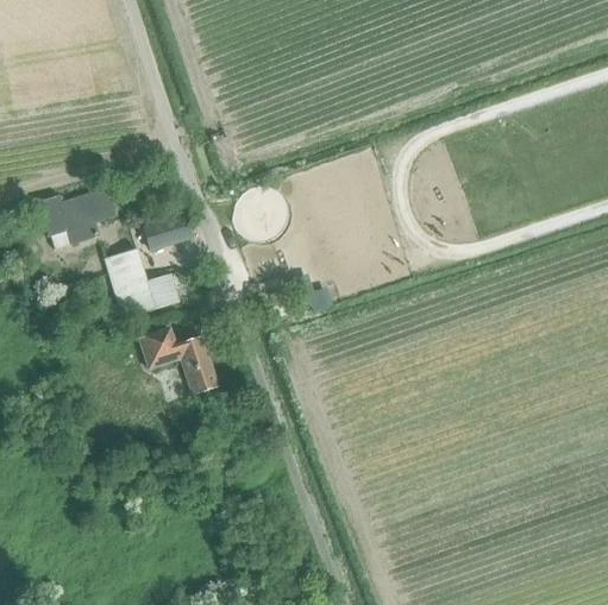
[(39,205),(44,219),(50,235),(68,229),(71,243),(96,234),(93,222),(113,215),(105,190),(61,205),(58,197),(39,205)]
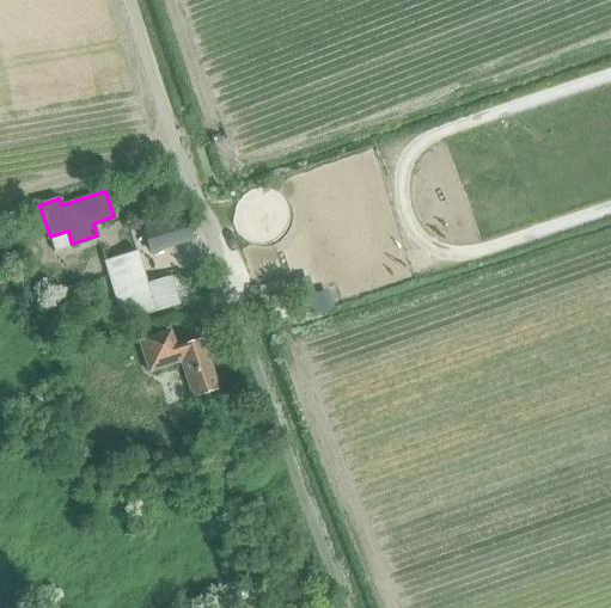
[(144,233),(150,252),(194,239),(188,220),(144,233)]
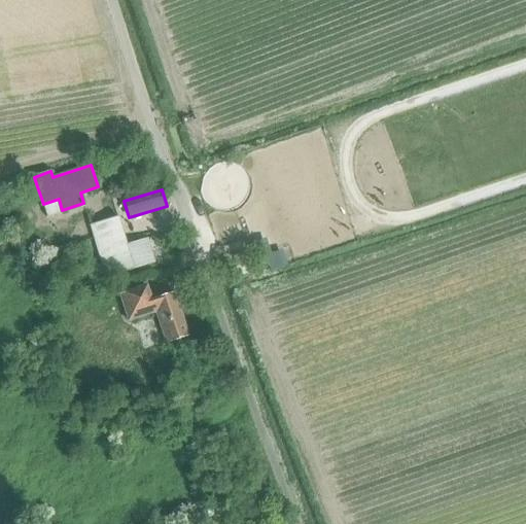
[(106,275),(117,272),(153,262),(173,253),(170,244),(162,246),(159,235),(126,244),(120,224),(118,216),(91,224),(106,275)]
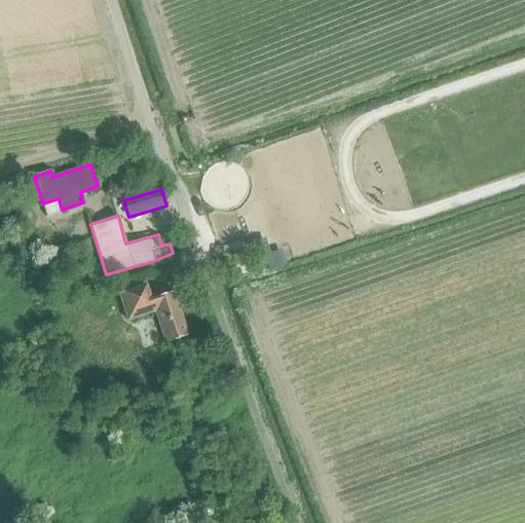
[(155,309),(160,327),(164,341),(187,334),(173,289),(152,295),(148,281),(119,290),(127,318),(144,311),(145,312),(155,309)]
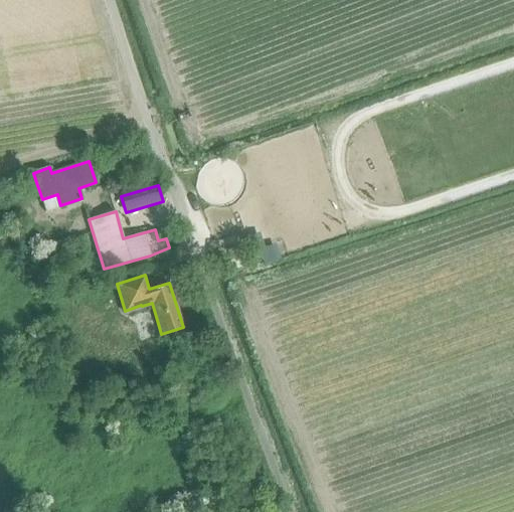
[(255,511),(282,511),(279,503),(255,511)]
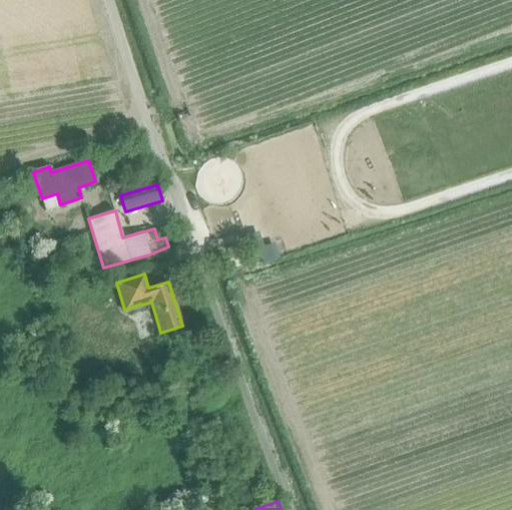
All buildings are outlined.
